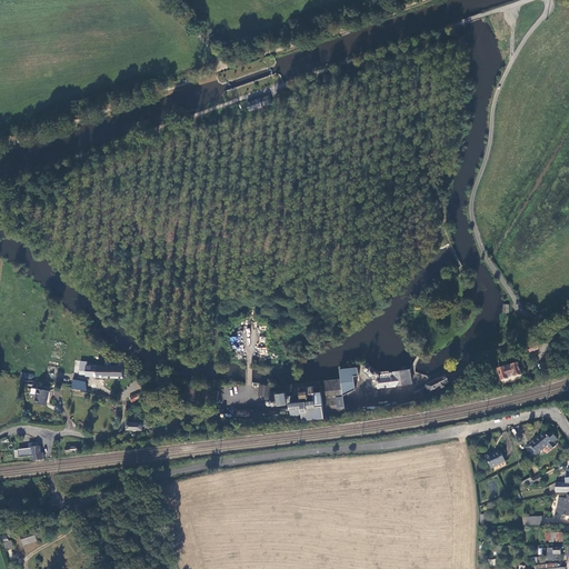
[(270,99),(271,99),(269,93),(265,96),(265,97),(260,98),(262,105),(267,102),(267,103),(270,102),(270,99)]
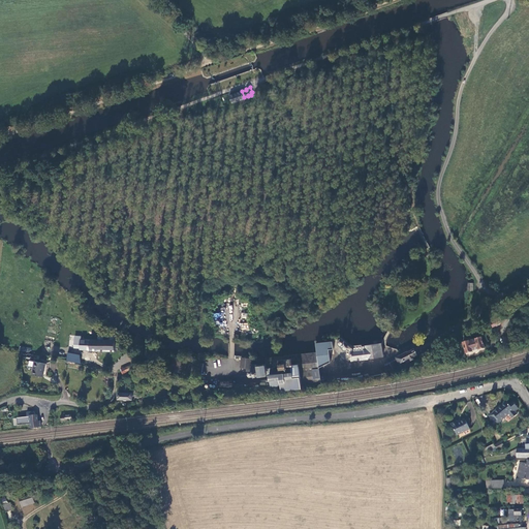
[(244,97),(242,91),(242,90),(229,95),(231,101),(244,97)]
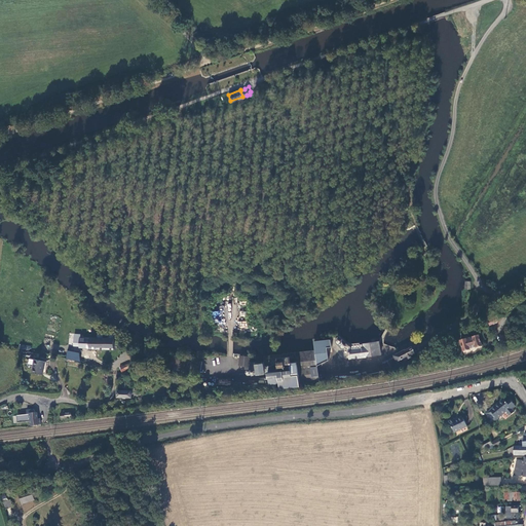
[(115,335),(108,334),(108,338),(84,337),(80,337),(80,334),(74,334),(73,346),(79,347),(80,348),(89,348),(89,349),(109,349),(114,350),(115,335)]
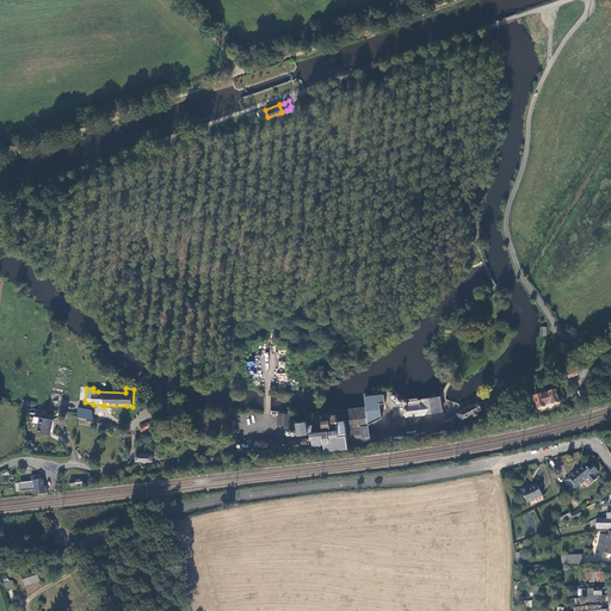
[(392,388),(387,393),(388,396),(396,405),(402,399),(392,388)]
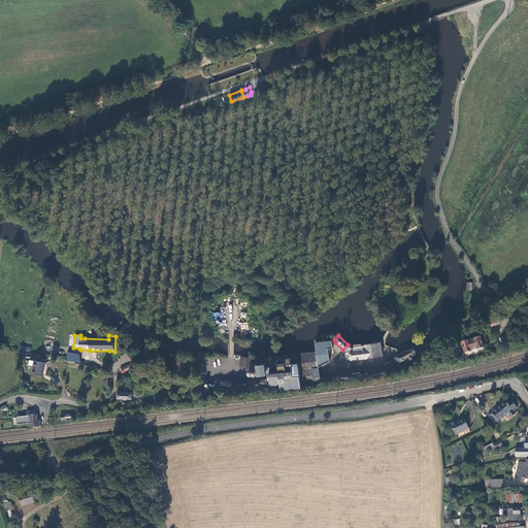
[(484,347),(481,336),(471,339),(470,337),(467,338),(467,340),(462,342),(464,353),(471,351),(471,350),(476,349),(477,349),(484,347)]
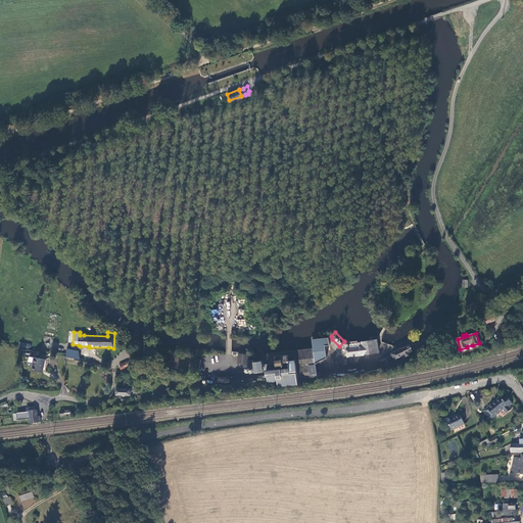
[(429,335),(418,341),(420,346),(432,340),(429,335)]
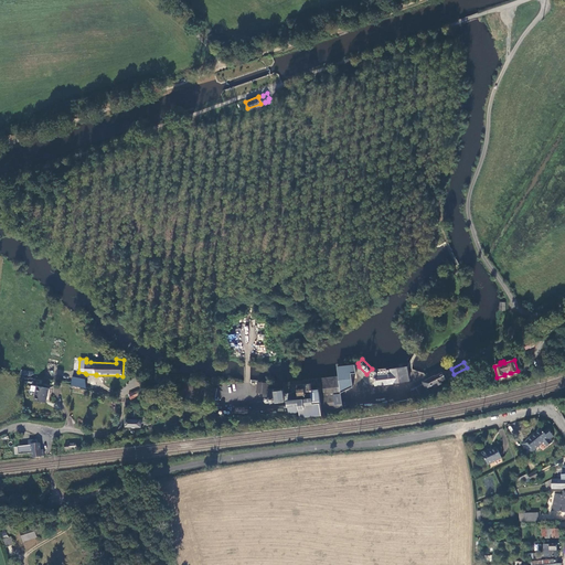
[(409,380),(407,365),(397,366),(388,368),(388,372),(374,374),(375,384),(391,382),(409,380)]
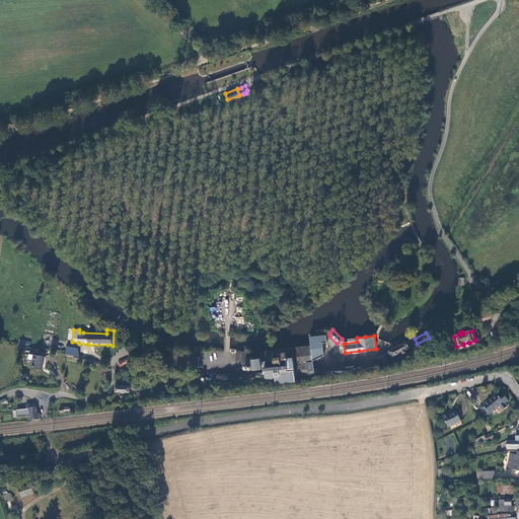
[(382,365),(392,360),(391,357),(398,354),(399,355),(406,352),(405,349),(414,346),(411,341),(377,358),(379,363),(380,363),(382,365)]
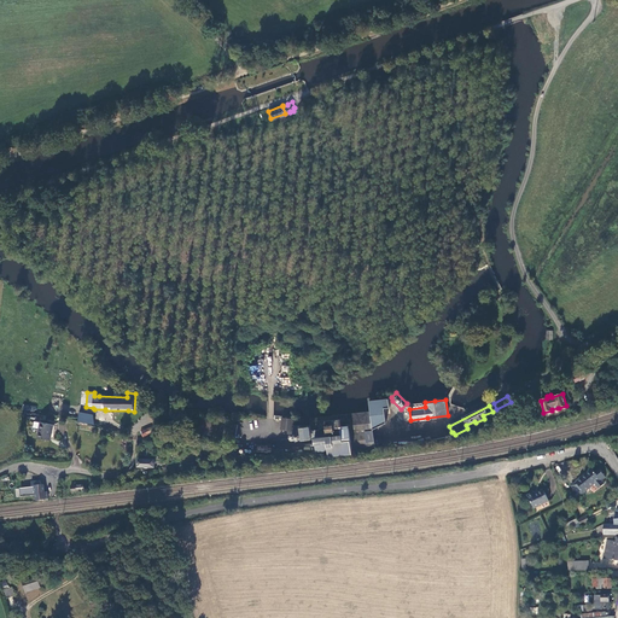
[(371,418),(371,410),(315,417),(310,417),(310,424),(299,425),(299,431),(303,431),(304,437),(349,432),(350,438),(325,442),(326,448),(351,447),(351,450),(374,449),(373,431),(371,418)]
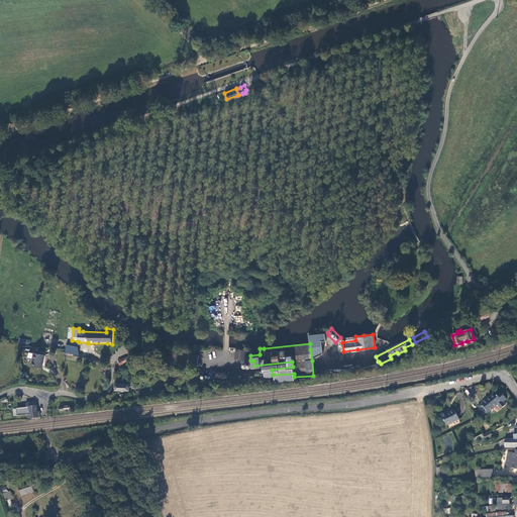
[(322,348),(310,349),(312,360),(314,360),(318,356),(322,355),(322,348)]
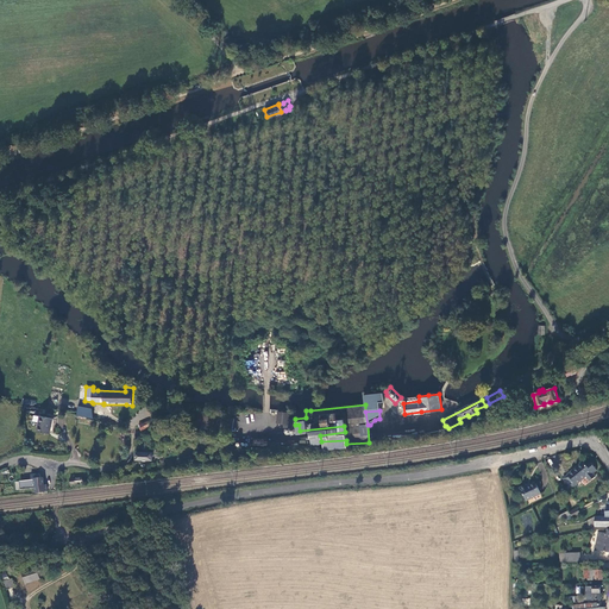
[(245,422),(242,413),(234,415),(237,425),(245,422)]
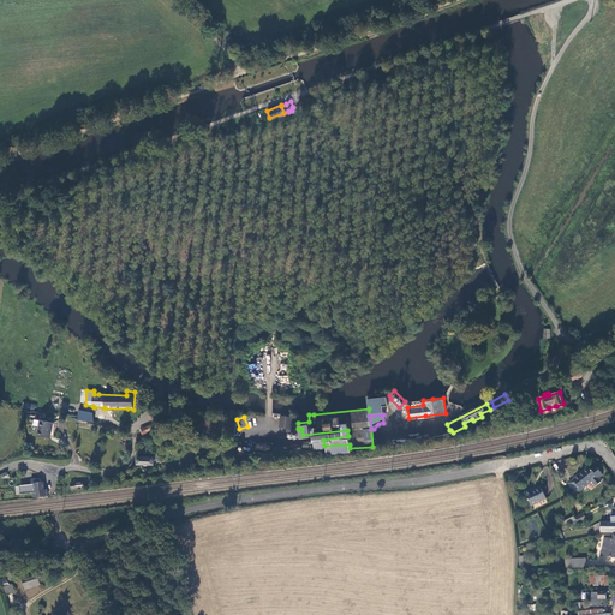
[(51,439),(54,424),(36,421),(35,427),(39,428),(37,435),(51,439)]
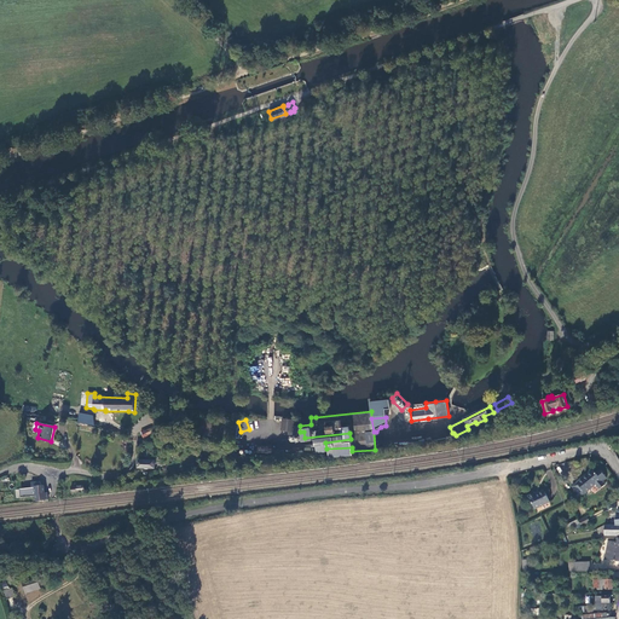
[(152,427),(140,432),(143,438),(155,433),(152,427)]
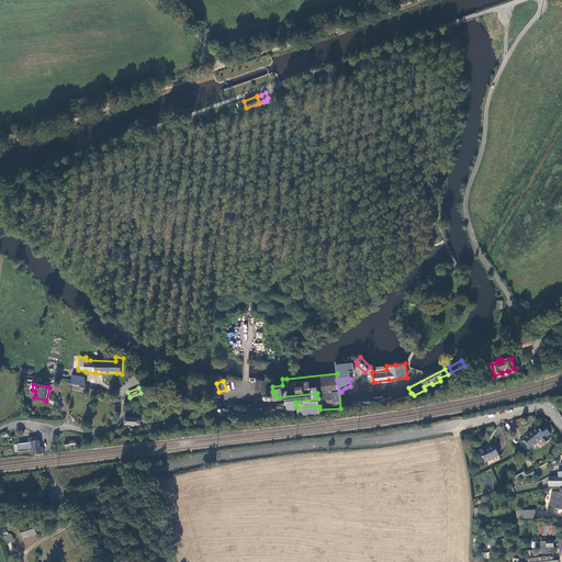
[(521,445),(528,452),(541,441),(544,446),(550,441),(548,439),(551,436),(544,427),(541,430),(540,429),(539,428),(525,440),(526,440),(521,445)]
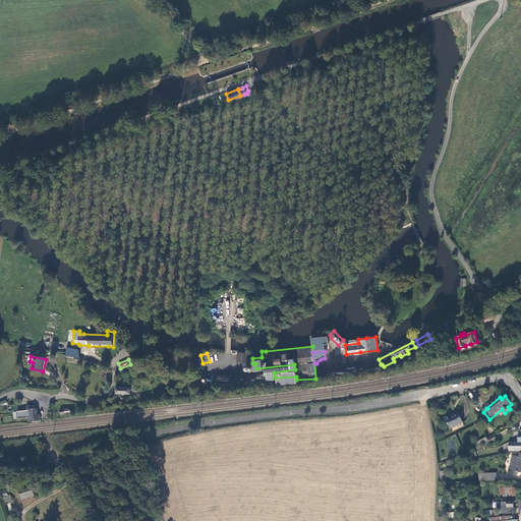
[(31,421),(41,419),(41,418),(39,418),(37,409),(35,409),(30,410),(31,421)]
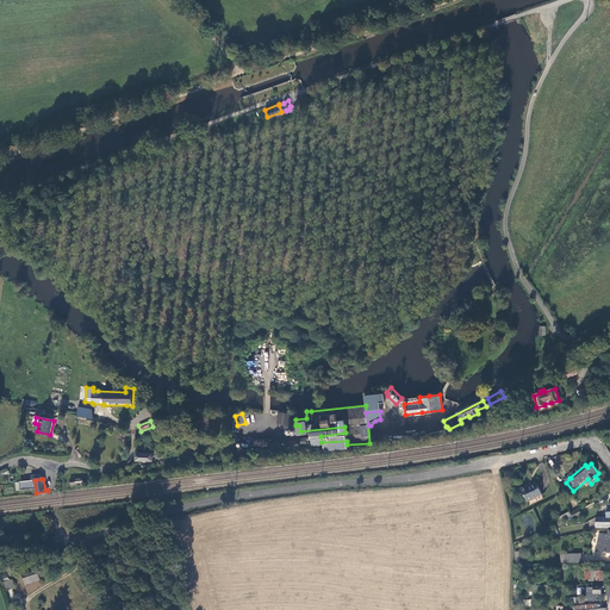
[(528,487),(522,490),(528,503),(542,496),(537,485),(528,489),(528,487)]
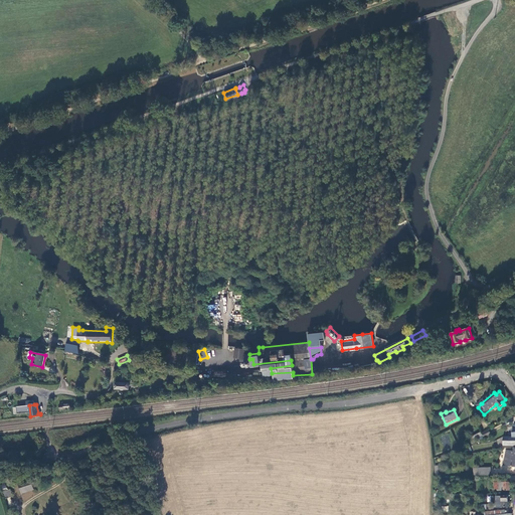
[(514,438),(512,439),(504,439),(504,447),(514,447),(514,449),(514,450),(514,449),(514,438)]
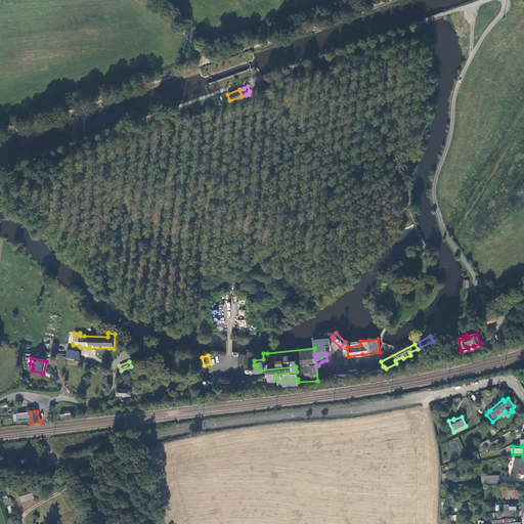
[(523,456),(523,457),(522,460),(516,460),(513,475),(523,476),(523,456)]
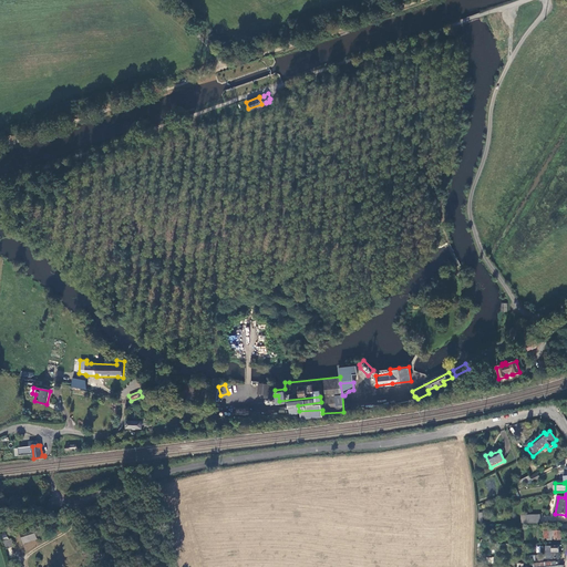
[(21,534),(26,544),(38,540),(34,529),(21,534)]
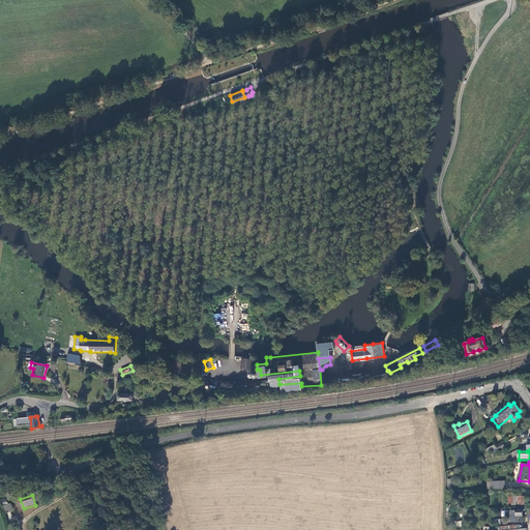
[(523,523),(523,511),(517,511),(517,512),(511,512),(511,523),(523,523)]
